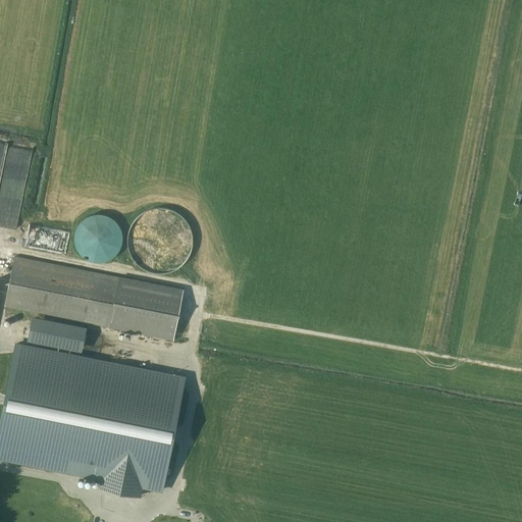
[(0,196),(12,148),(0,145),(0,196)]
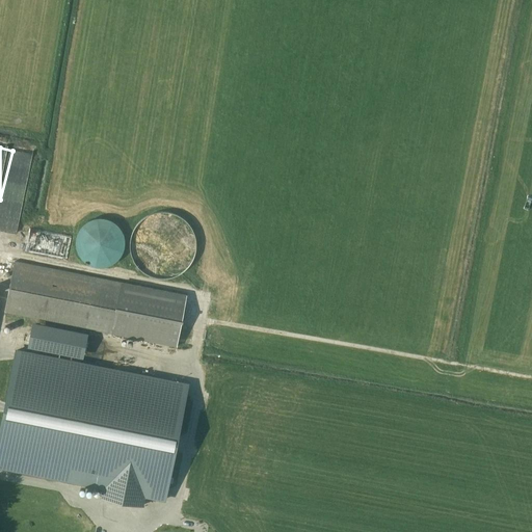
[(94,266),(100,267),(106,266),(112,264),(117,260),(122,255),(124,248),(125,242),(124,236),(122,230),(117,224),(112,221),(106,218),(100,218),(94,218),(87,221),(82,224),(79,230),(76,236),(76,242),(76,248),(79,255),(82,260),(87,264),(94,266)]
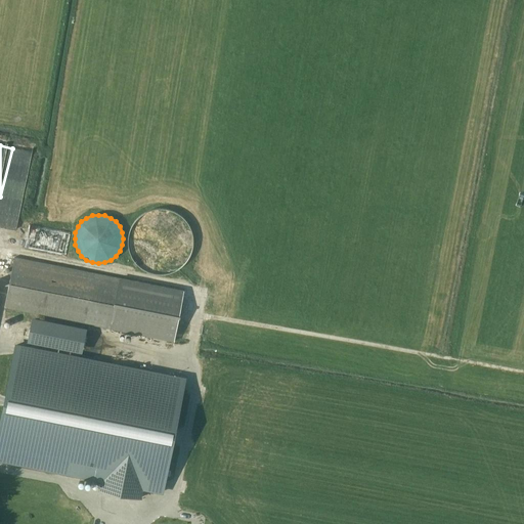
[(69,233),(30,225),(26,246),(64,254),(69,233)]
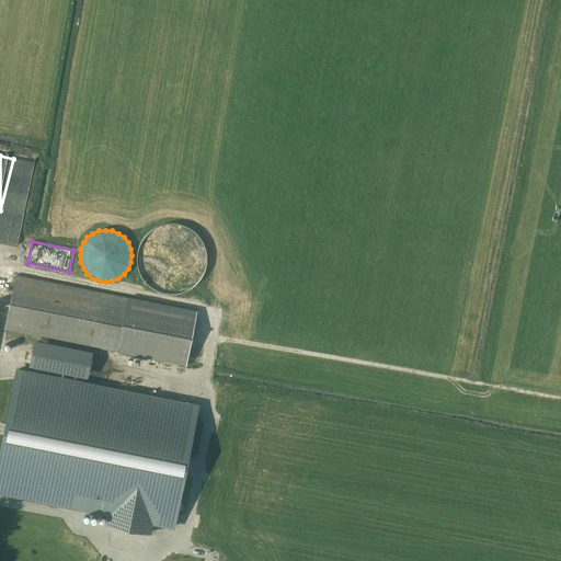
[(196,312),(15,275),(8,315),(0,312),(0,329),(6,330),(6,328),(119,352),(186,365),(196,312)]
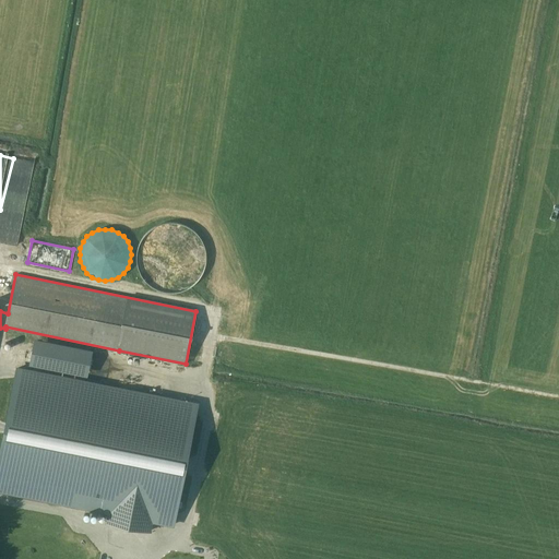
[(34,342),(28,367),(86,379),(92,354),(34,342)]
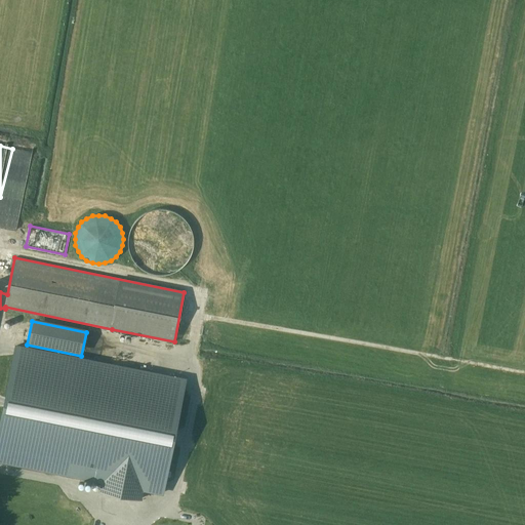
[(15,347),(0,423),(0,459),(103,480),(101,491),(140,498),(143,488),(163,492),(186,380),(15,347)]
